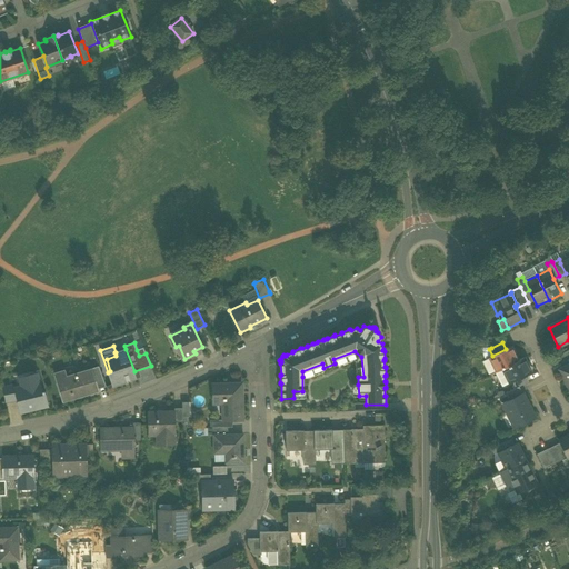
[(182,360),(185,359),(179,346),(176,347),(182,360)]
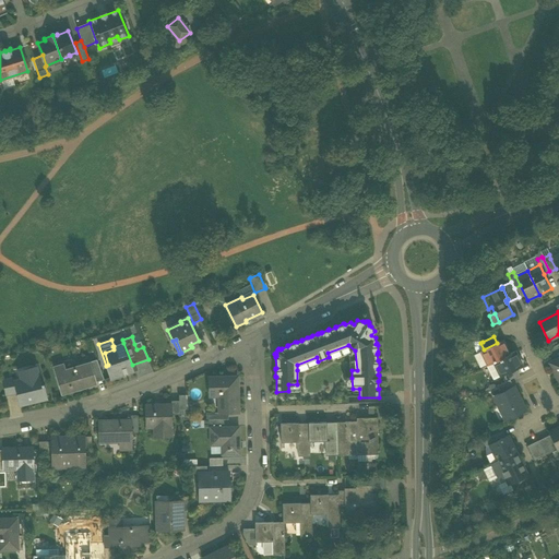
[(487,365),(494,363),(509,354),(502,341),(497,343),(484,349),(480,351),(487,365)]
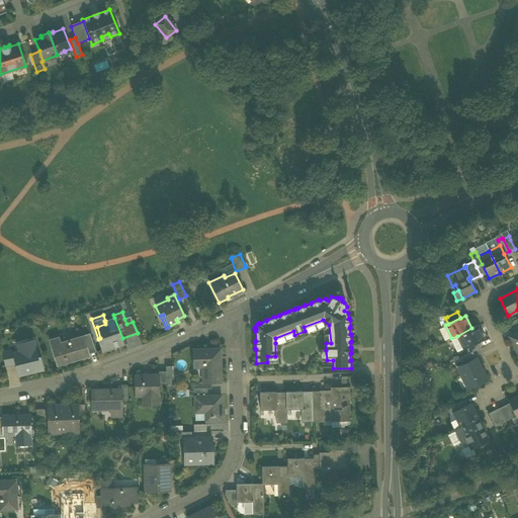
[(98,339),(102,353),(113,349),(114,350),(120,348),(120,347),(124,345),(122,338),(114,318),(105,321),(104,321),(105,324),(97,327),(100,338),(98,339)]
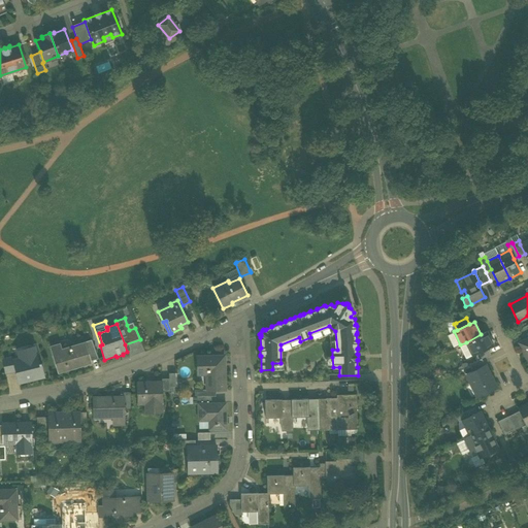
[(310,337),(311,338),(314,339),(328,333),(329,334),(331,349),(332,350),(337,350),(335,331),(329,326),(309,333),(310,337)]
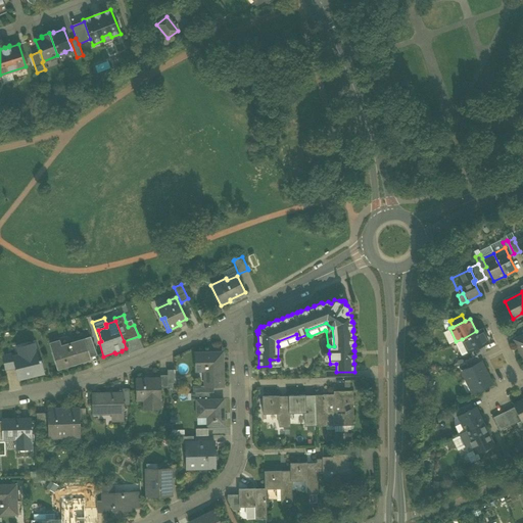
[(482,329),(476,331),(462,339),(468,352),(471,351),(483,345),(488,342),(482,329)]
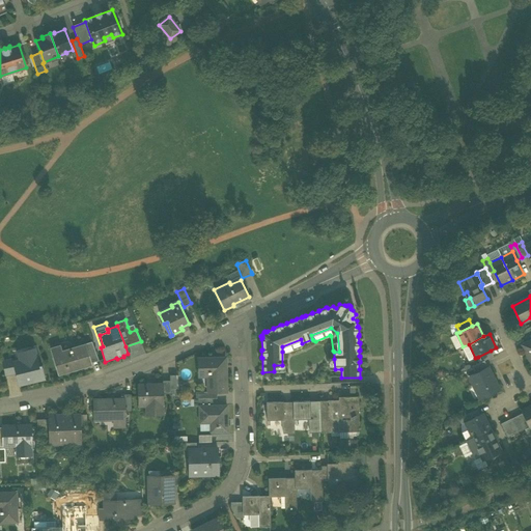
[(282,346),(282,352),(286,352),(302,346),(303,343),(302,343),(301,339),(282,346)]
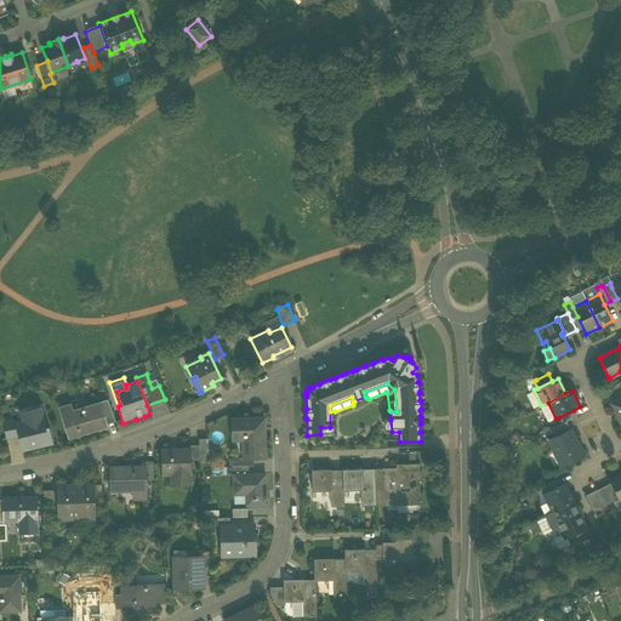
[(101,403),(107,425),(114,421),(107,399),(100,402),(100,403),(101,403)]
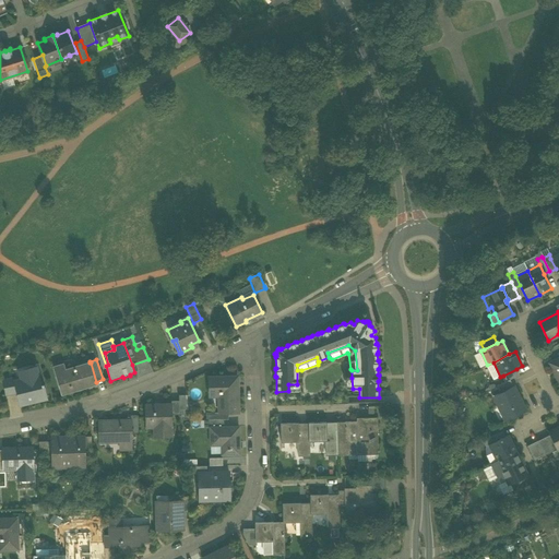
[(52,368),(61,395),(72,391),(71,390),(96,382),(91,363),(90,363),(73,368),(75,372),(67,376),(63,365),(52,368)]
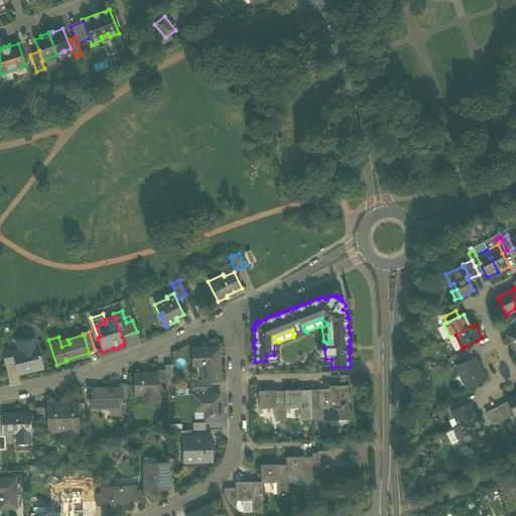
[(15,364),(17,372),(33,368),(33,371),(43,368),(40,355),(38,355),(36,346),(35,347),(33,339),(22,342),(24,350),(13,352),(12,353),(15,364)]
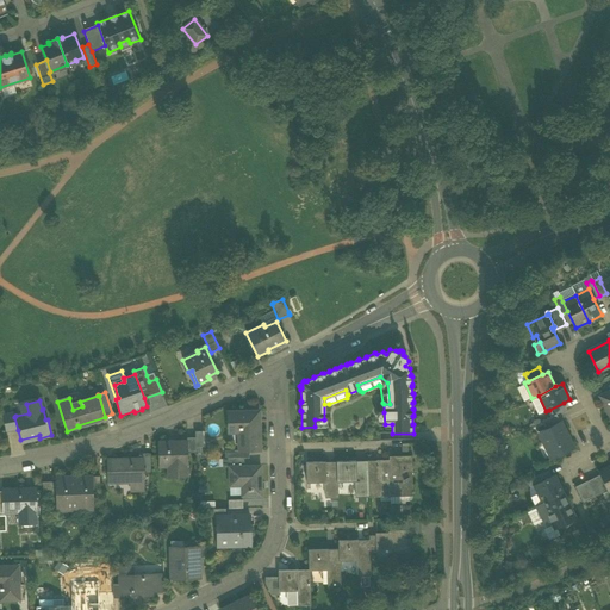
[(549,410),(553,416),(555,415),(566,409),(564,403),(549,410)]
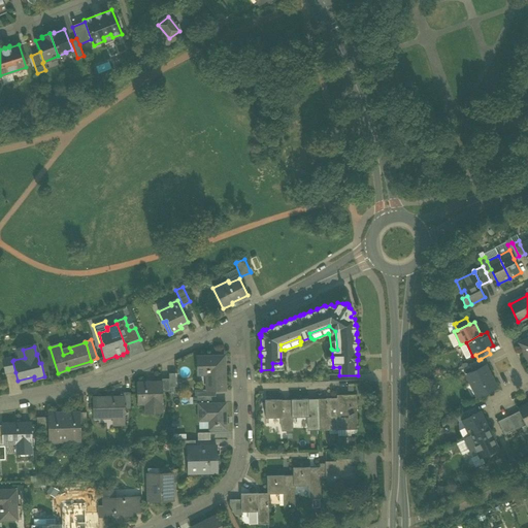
[(207,390),(216,390),(225,390),(224,357),(197,357),(197,371),(206,371),(207,390)]
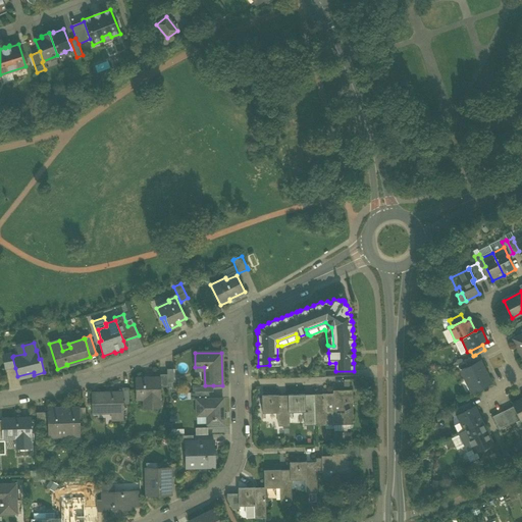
[(2,356),(5,370),(15,368),(12,357),(13,356),(12,354),(2,356)]
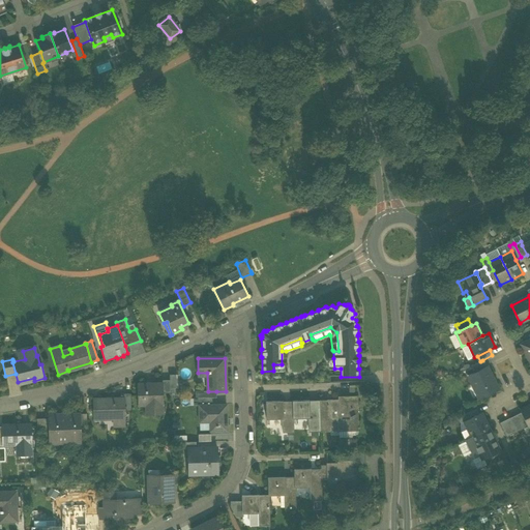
[(487,367),(482,360),(480,361),(471,366),(474,373),(487,367)]
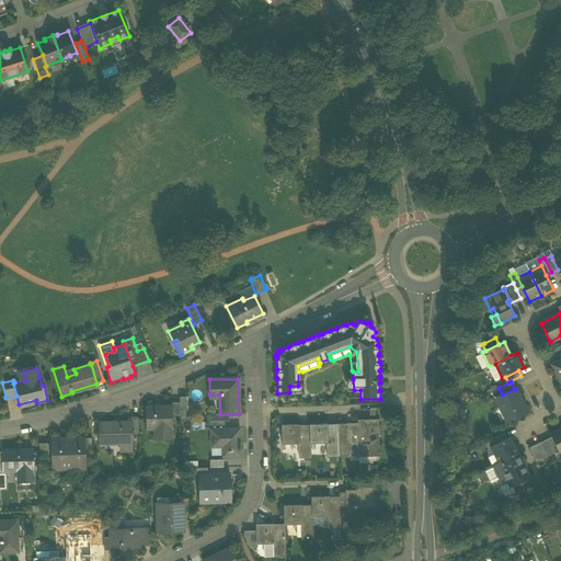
[(501,408),(508,422),(528,412),(516,388),(515,389),(502,395),(495,399),(500,409),(501,408)]
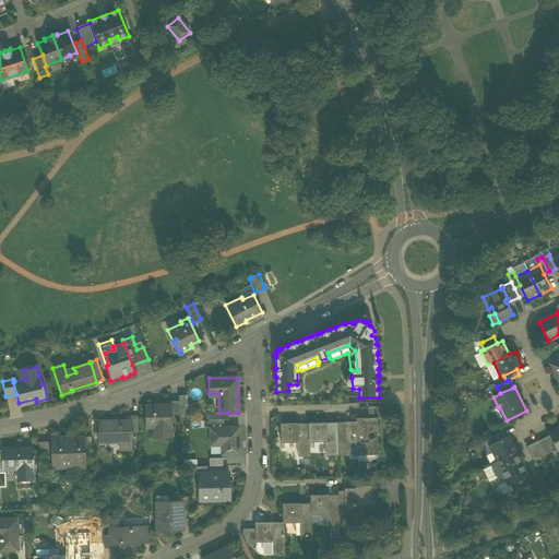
[(179,415),(179,411),(179,402),(170,402),(170,405),(171,405),(173,415),(179,415)]
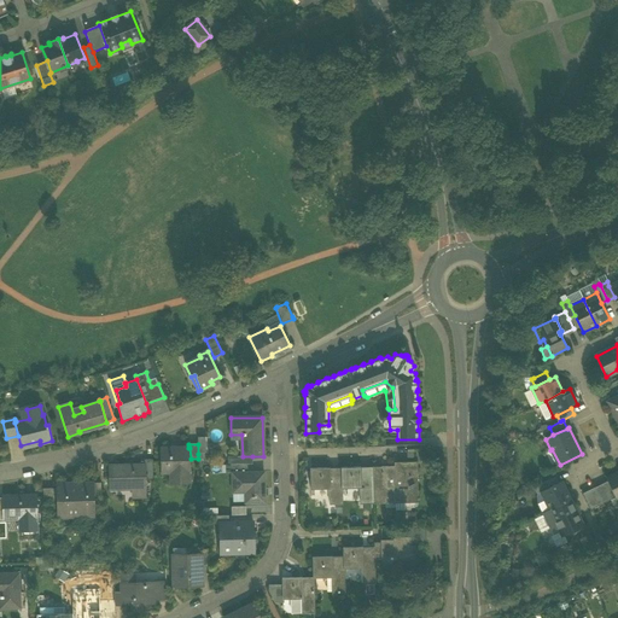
[(178,473),(178,484),(190,484),(190,473),(191,473),(191,459),(190,448),(188,448),(179,448),(179,449),(172,449),(172,448),(161,448),(161,473),(178,473)]
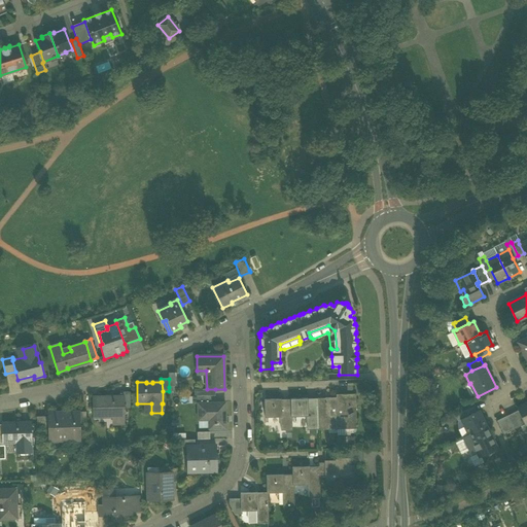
[(342,398),(336,398),(337,424),(337,428),(344,428),(343,426),(355,425),(354,394),(342,394),(342,398)]
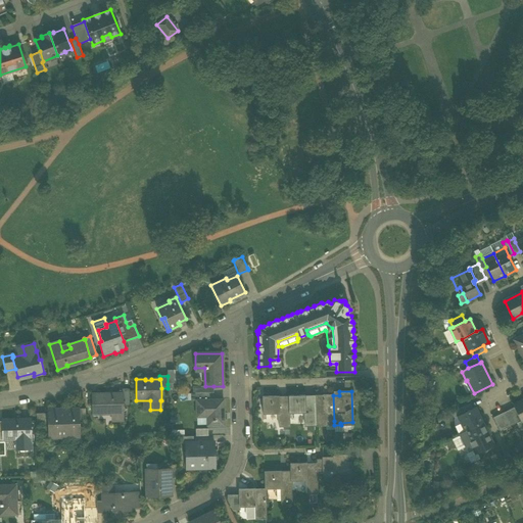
[(112,408),(113,420),(124,420),(124,407),(123,393),(112,393),(112,394),(91,395),(92,414),(105,413),(105,409),(112,408)]
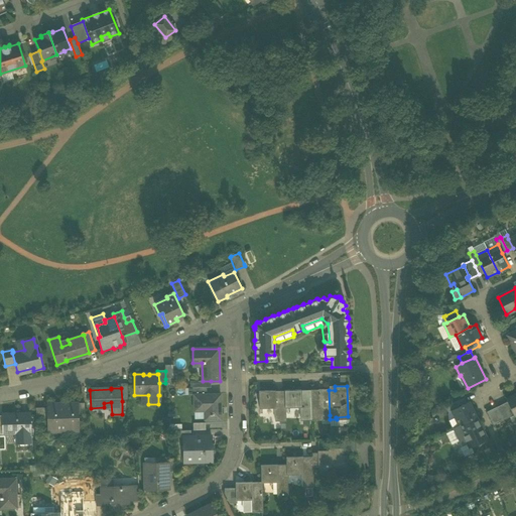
[(310,392),(310,394),(311,420),(321,420),(321,416),(330,415),(329,390),(317,390),(317,392),(310,392)]
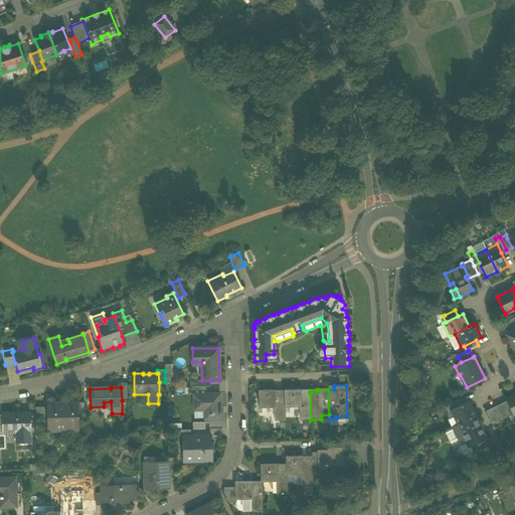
[(285,420),(285,407),(285,394),(275,394),(275,390),(258,391),(258,408),(274,407),(274,421),(285,420)]
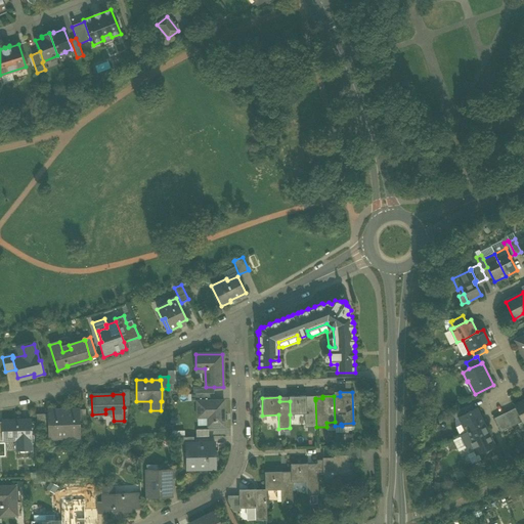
[(289,397),(290,401),(290,415),(305,415),(305,427),(316,427),(315,400),(305,400),(305,397),(289,397)]
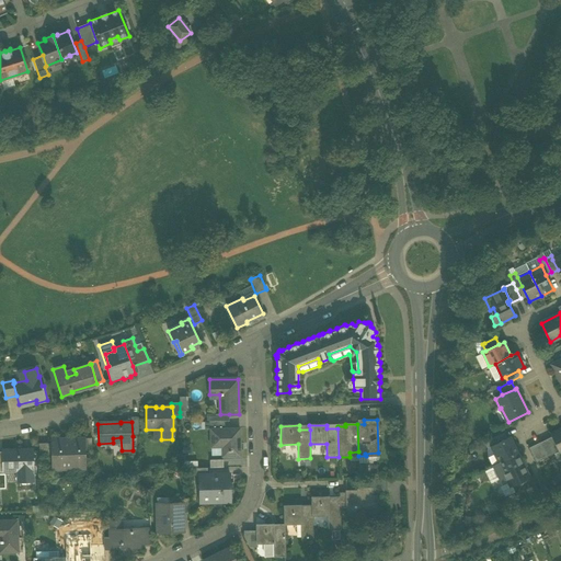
[(222,444),(222,457),(240,456),(239,428),(225,430),(210,430),(210,444),(222,444)]
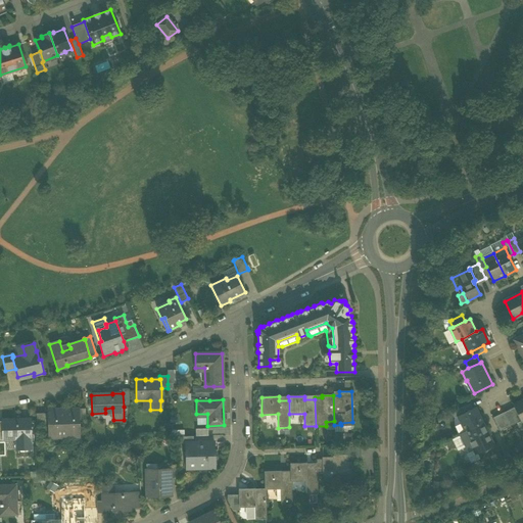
[(521,421),(522,419),(522,399),(522,400),(513,405),(514,407),(515,408),(521,421)]
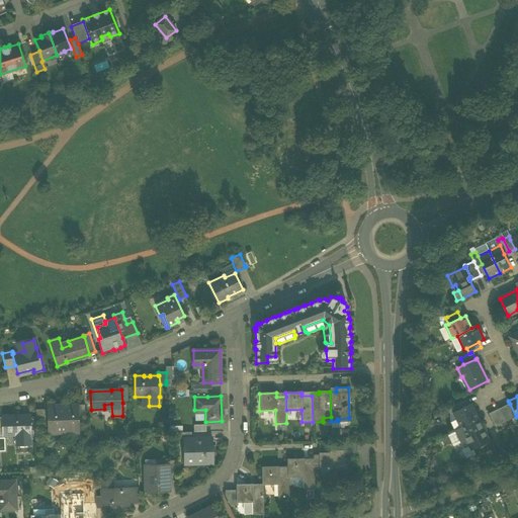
[(447,409),(449,414),(452,413),(467,405),(465,400),(447,409)]
